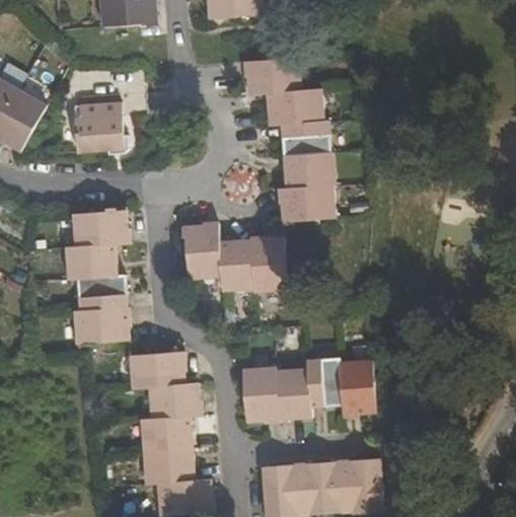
[(99,0),(102,27),(156,21),(154,0),(99,0)]
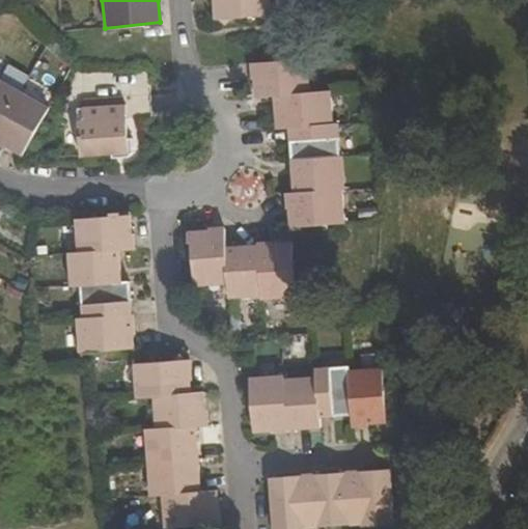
[(213,0),(216,20),(270,16),(268,0),(213,0)]
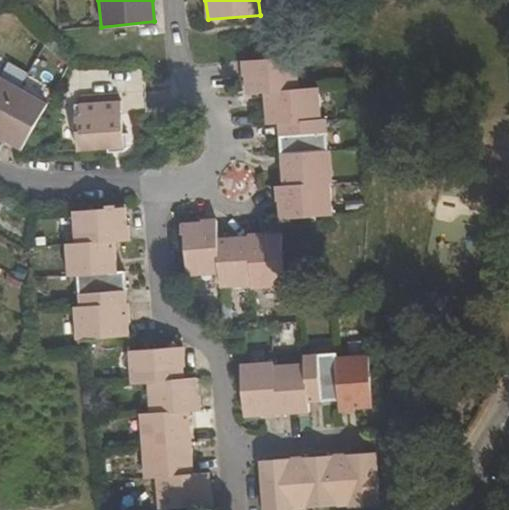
[(262,92),(297,90),(294,57),(241,61),(244,94),(262,92)]
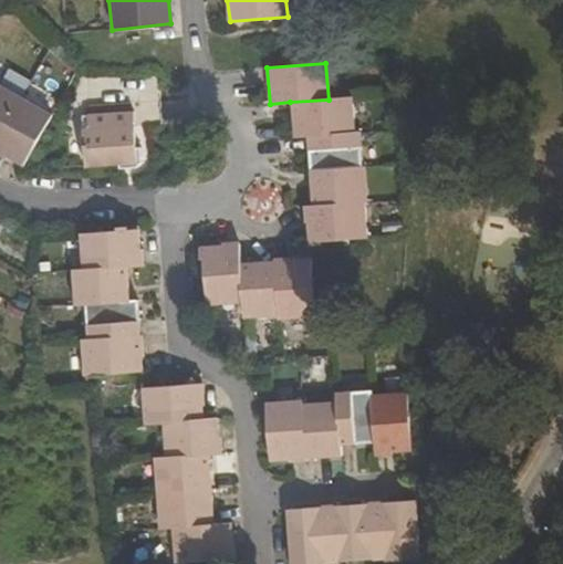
[(0,131),(19,98),(0,87),(0,131)]
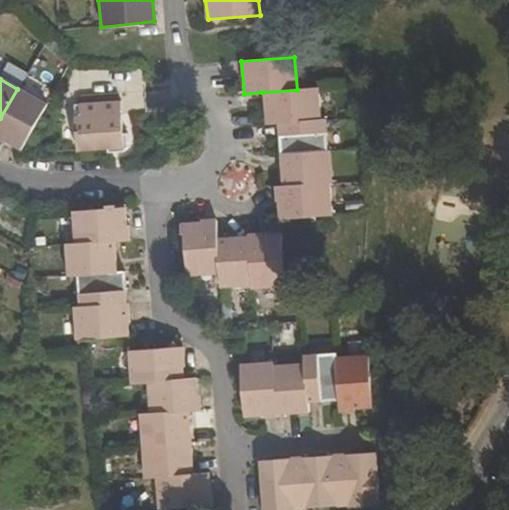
[(277,123),(319,120),(317,88),(297,90),(262,92),(264,124),(277,123)]
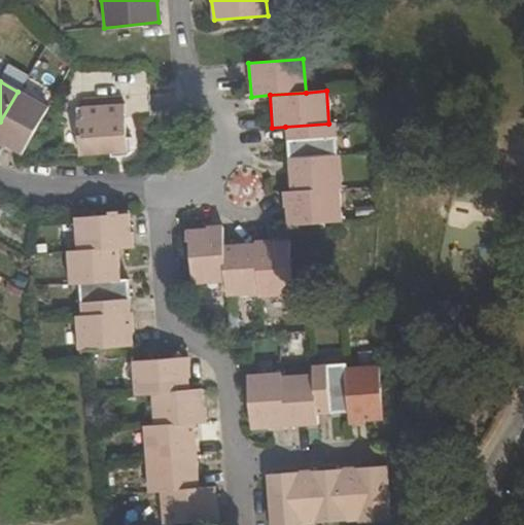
[(46,108),(18,92),(0,121),(0,144),(20,155),(46,108)]
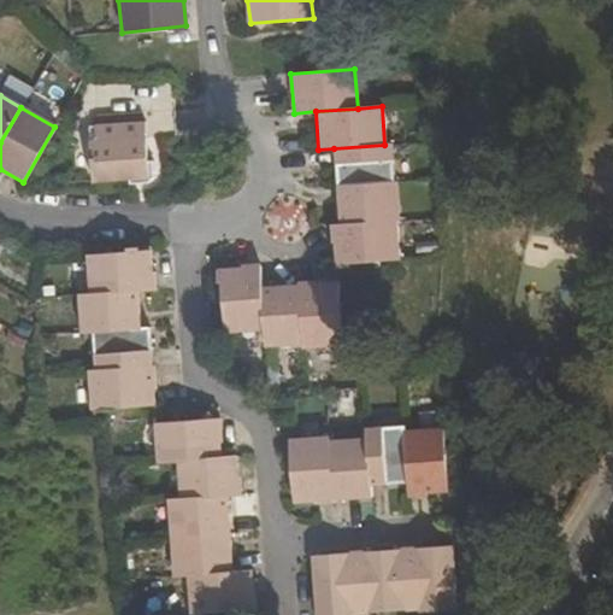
[(153,177),(152,160),(147,160),(143,121),(84,126),(90,185),(129,181),(129,185),(146,183),(153,177)]
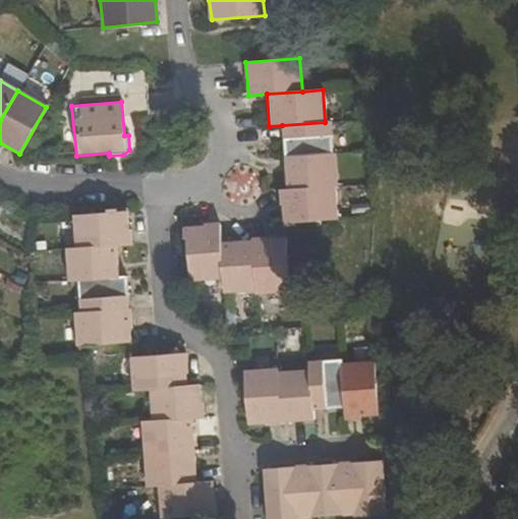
[(284,157),(331,153),(329,122),(325,122),(282,125),(284,157)]
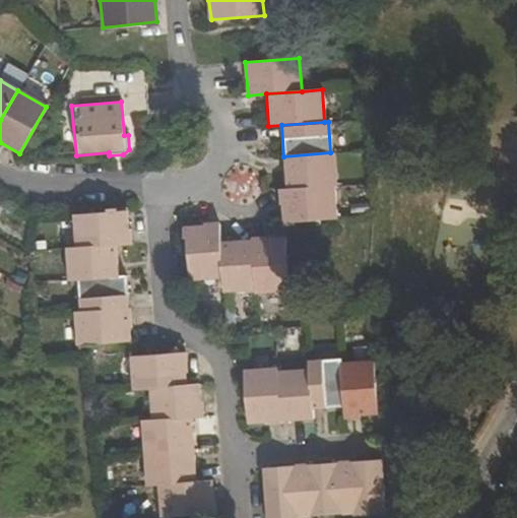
[(285,188),(332,185),(330,152),(283,156),(285,188)]
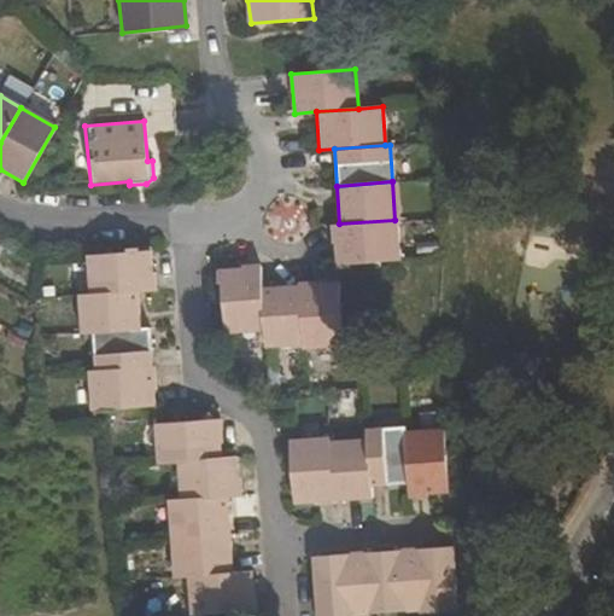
[(335,265),(398,260),(395,220),(339,224),(332,225),(335,265)]
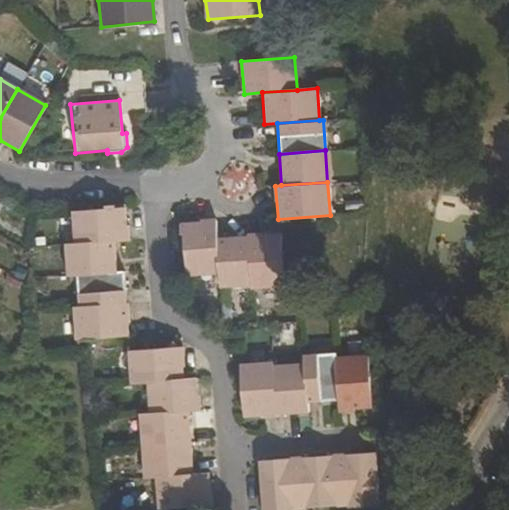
[(125,224),(123,206),(70,211),(72,243),(113,240),(129,238),(128,224),(125,224)]
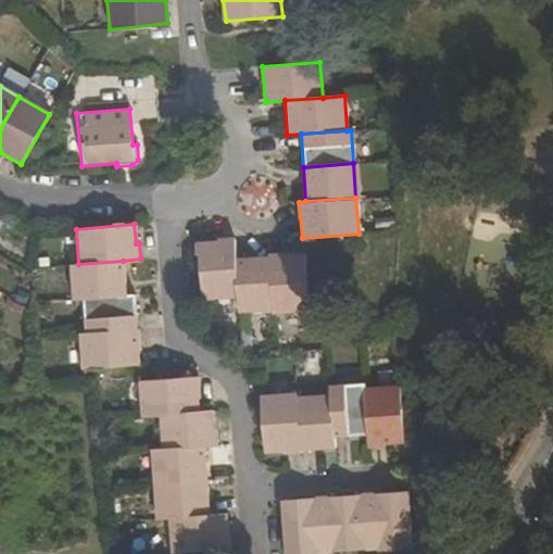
[(233,239),(197,242),(200,301),(202,301),(236,298),(234,259),(233,239)]
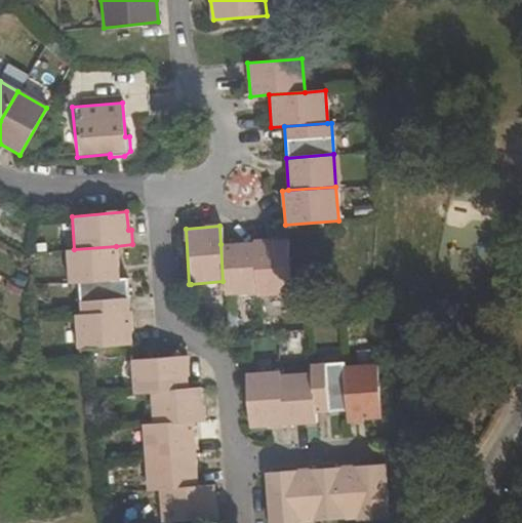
[(286,238),(269,240),(268,237),(252,239),(252,241),(255,292),(256,296),(290,294),(286,238)]
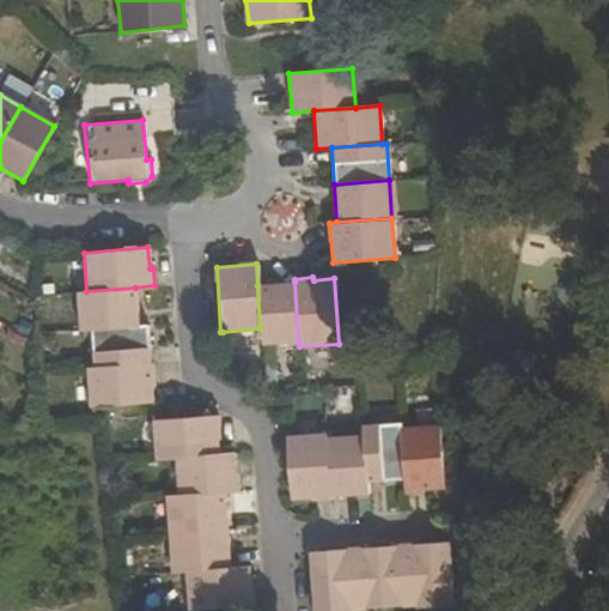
[(298,342),(294,282),(257,285),(260,328),(261,345),(298,342)]
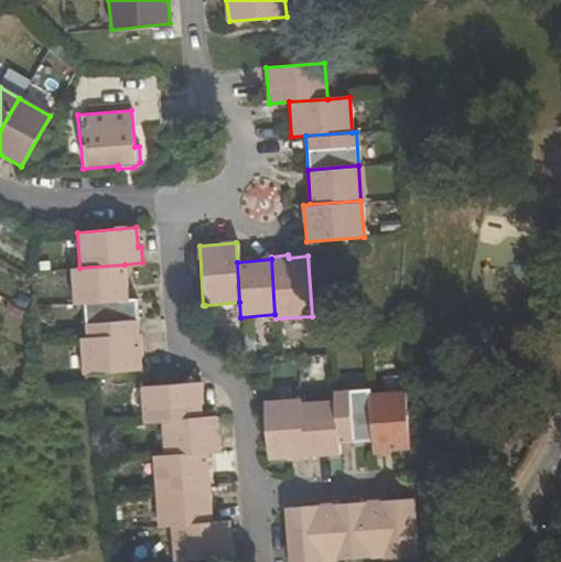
[(79,268),(69,269),(73,304),(84,303),(128,299),(125,265),(79,268)]
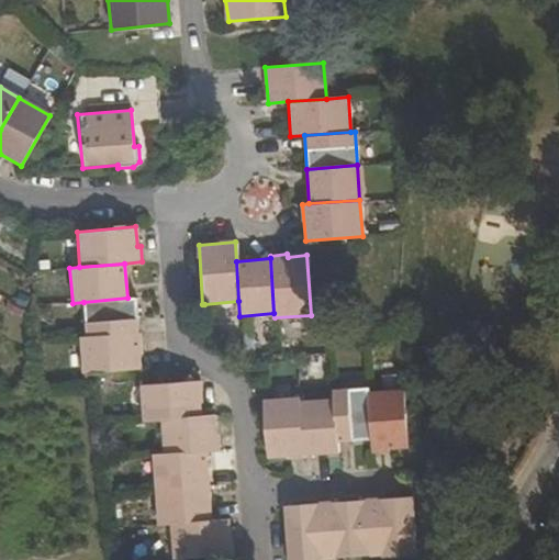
[(137,333),(134,298),(127,298),(84,302),(87,337),(137,333)]
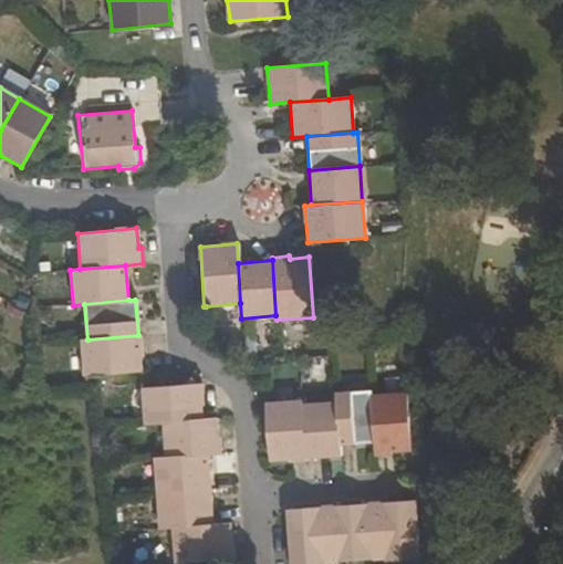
[(87,340),(80,341),(83,376),(142,372),(138,335),(87,340)]
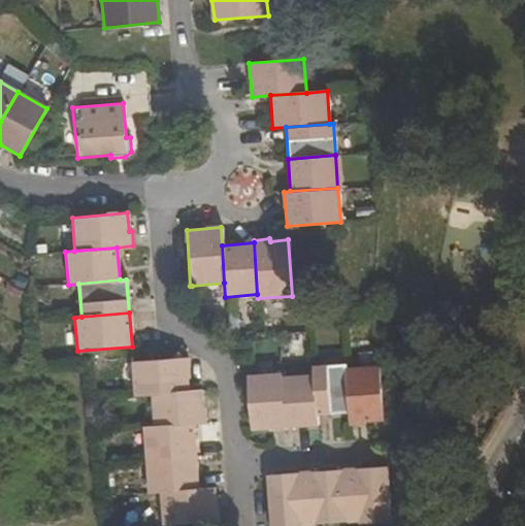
[(187,391),(185,357),(133,361),(131,361),(133,395),(151,394),(187,391)]
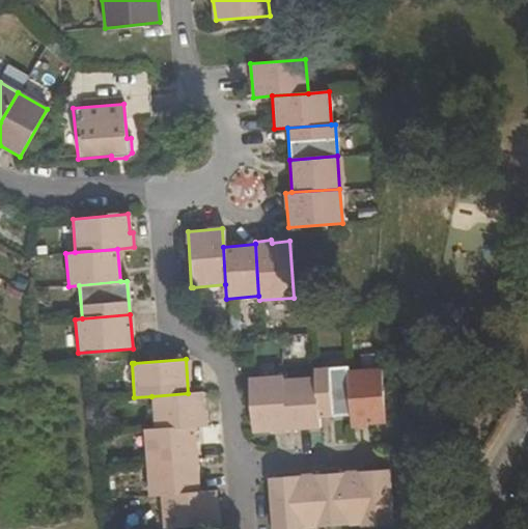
[(346,366),(313,368),(314,377),(317,417),(351,415),(348,369),(346,366)]
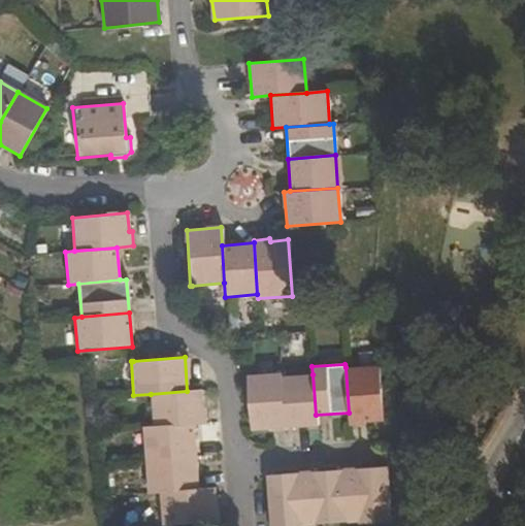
[(349,413),(350,423),(383,420),(379,365),(346,367),(349,413)]
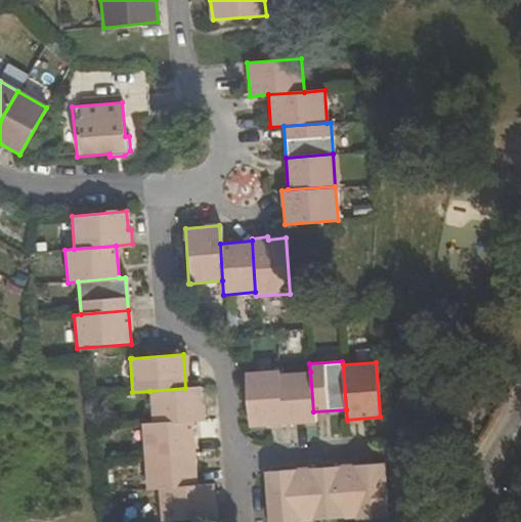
[(245,372),(248,427),(265,426),(266,428),(281,427),(281,425),(277,374),(277,370),(245,372)]
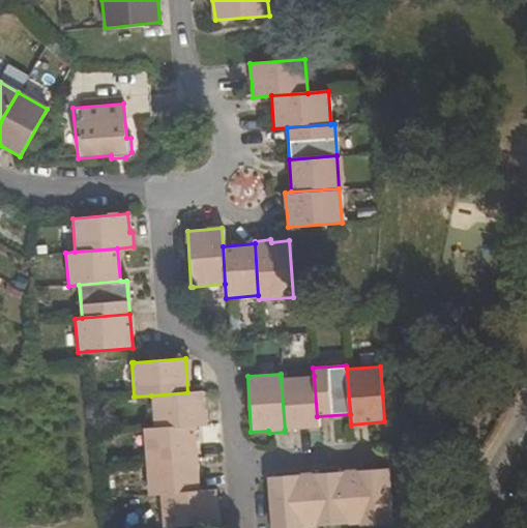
[(281,378),(285,430),(317,428),(317,416),(314,376),(281,378)]
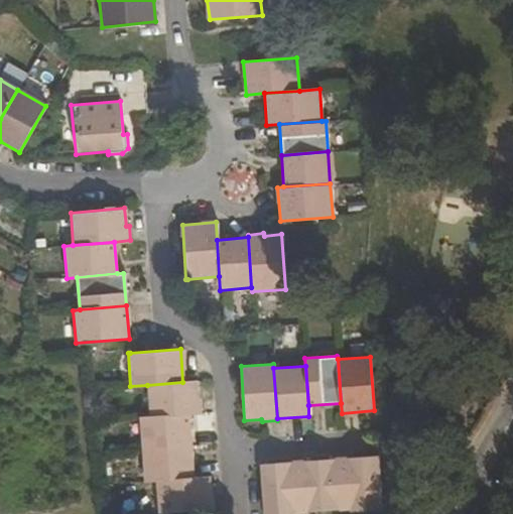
[(196,381),(182,382),(147,385),(149,416),(189,413),(198,413),(196,381)]
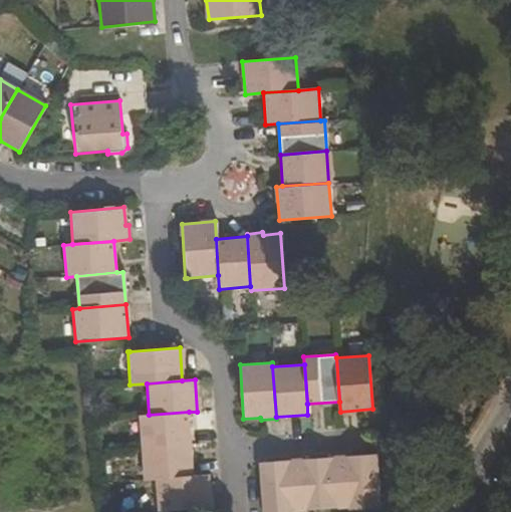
[(142,446),(190,443),(189,412),(149,415),(140,416),(142,446)]
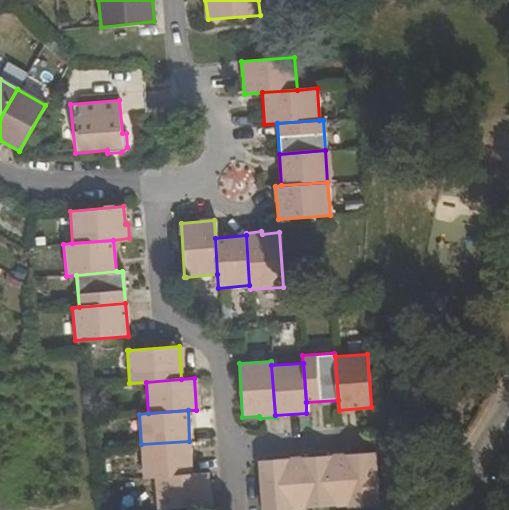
[(143,477),(154,476),(191,473),(189,441),(141,444),(143,477)]
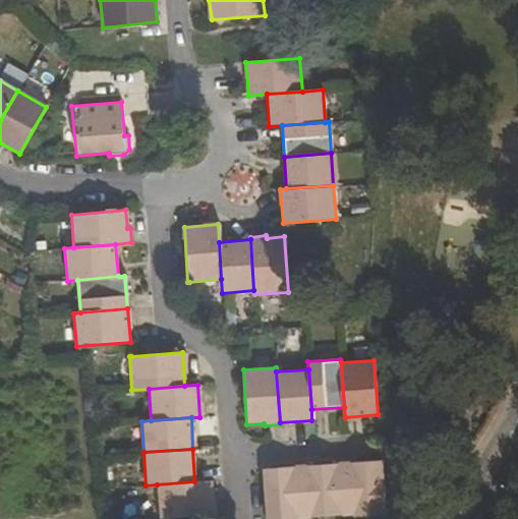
[(265,518),(294,518),(353,514),(353,517),(385,514),(381,459),(262,468),(265,518)]
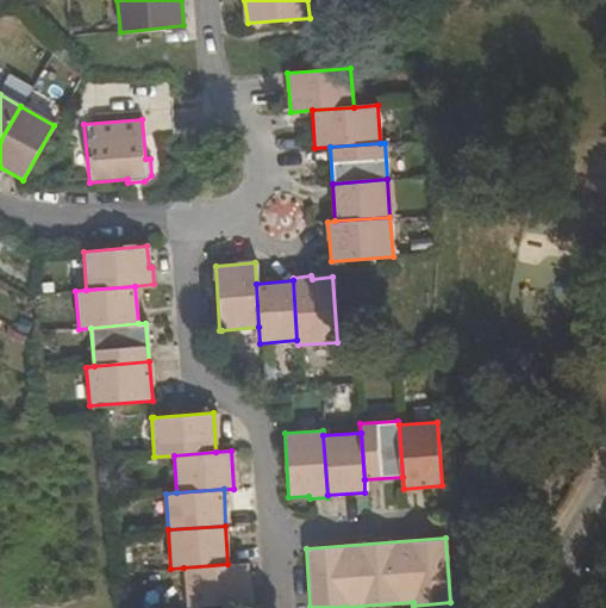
[(186,607),(249,603),(247,563),(227,564),(183,568),(186,607)]
